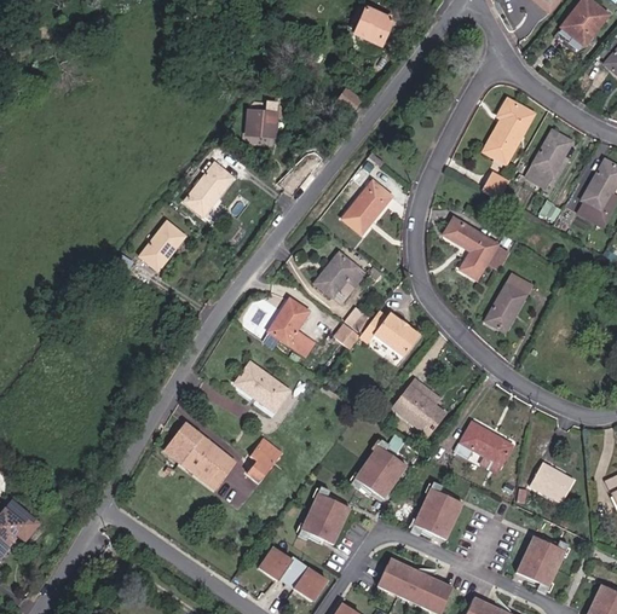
[(538,9),(545,12),(553,0),(545,0),(543,1),(538,9)]
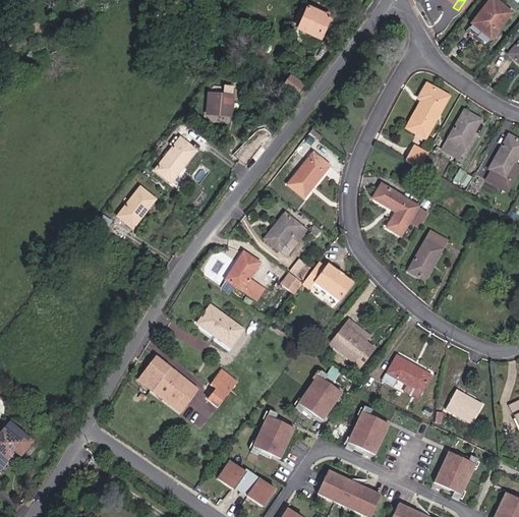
[(473,39),(481,46),(508,15),(491,0),(488,0),(469,23),(479,32),(473,39)]
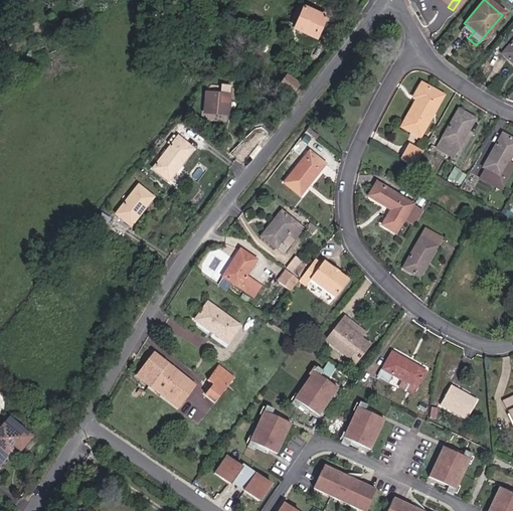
[(295,27),(318,36),(325,18),(302,9),(295,27)]
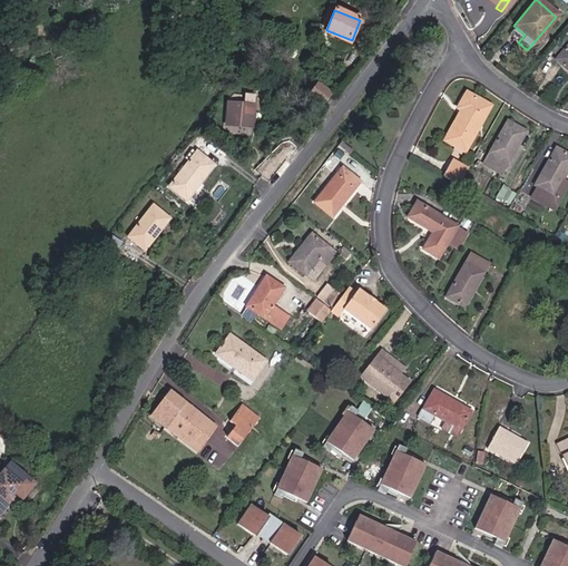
[(567,42),(554,60),(567,72),(567,42)]
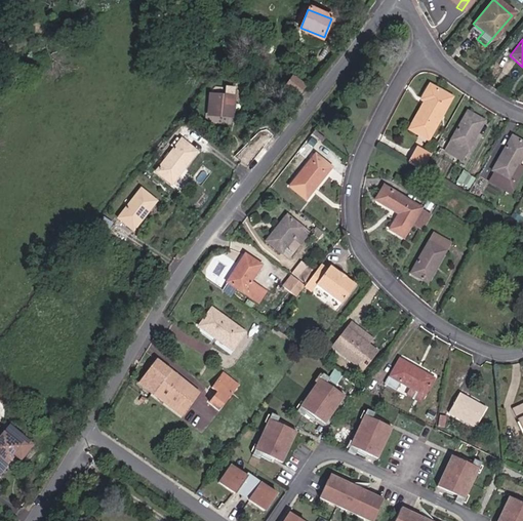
[(288,83),(299,92),(306,83),(295,74),(288,83)]
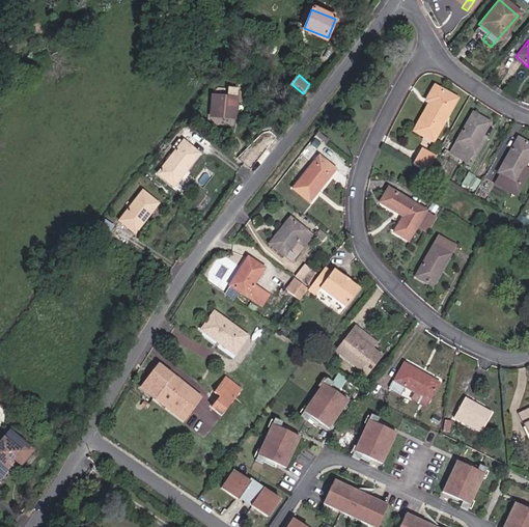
[(413,129),(430,139),(454,96),(434,85),(425,99),(429,101),(413,129)]
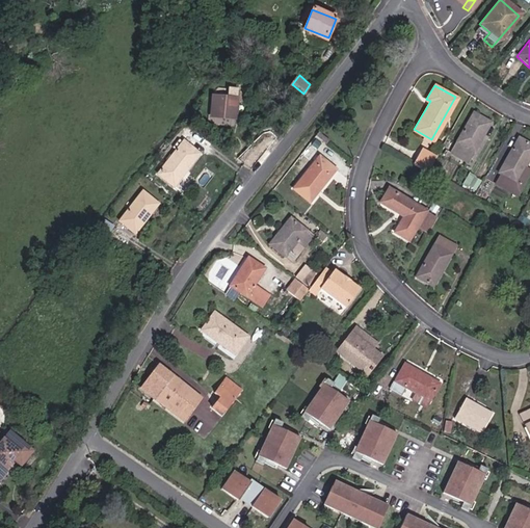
[(226,114),(241,115),(242,102),(218,101),(216,119),(224,119),(226,114)]
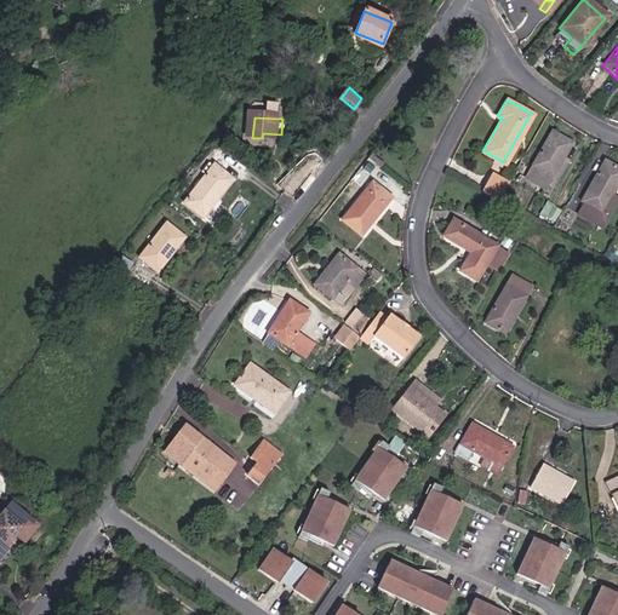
[(525,177),(543,187),(570,141),(551,130),(525,177)]
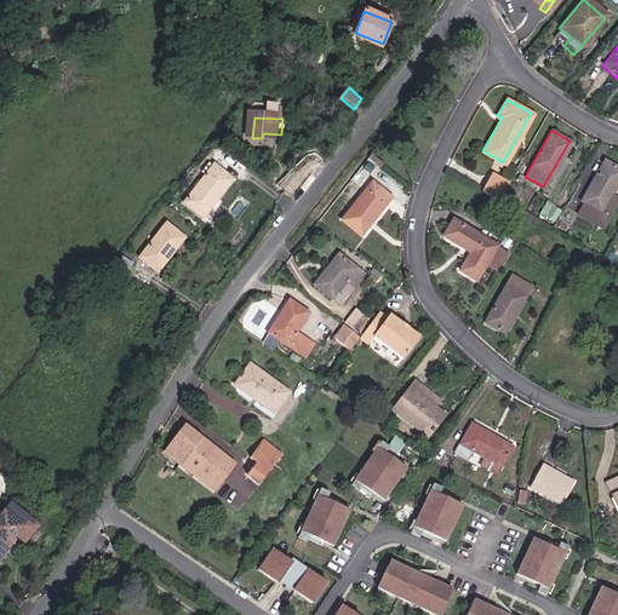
[(606,200),(616,183),(617,178),(617,167),(605,160),(581,201),(607,216),(613,205),(606,200)]
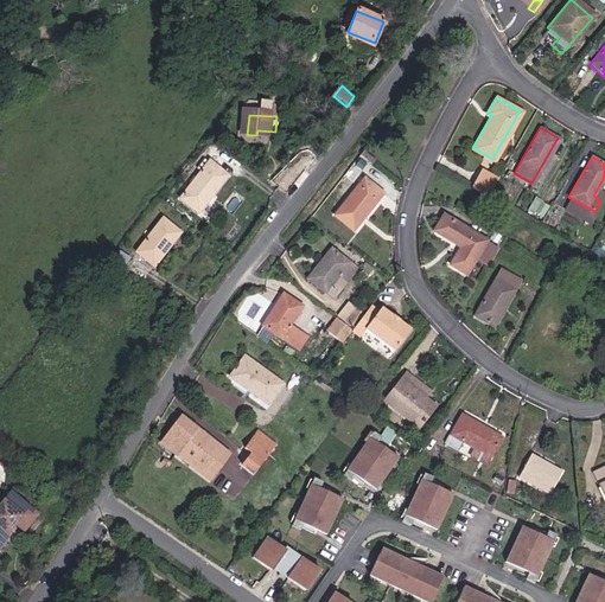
[(185,199),(204,213),(233,175),(214,162),(185,199)]
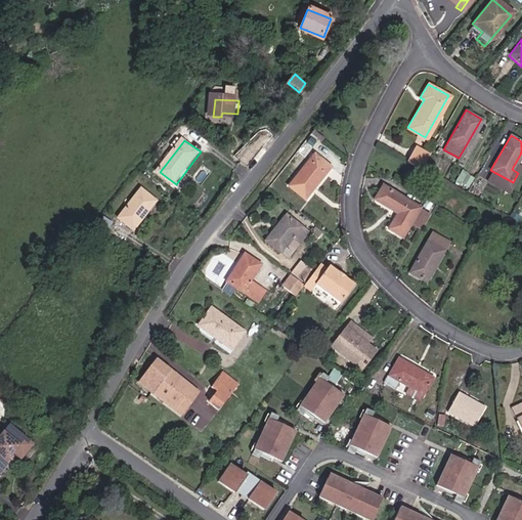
[(406,161),(420,168),(430,152),(416,144),(406,161)]
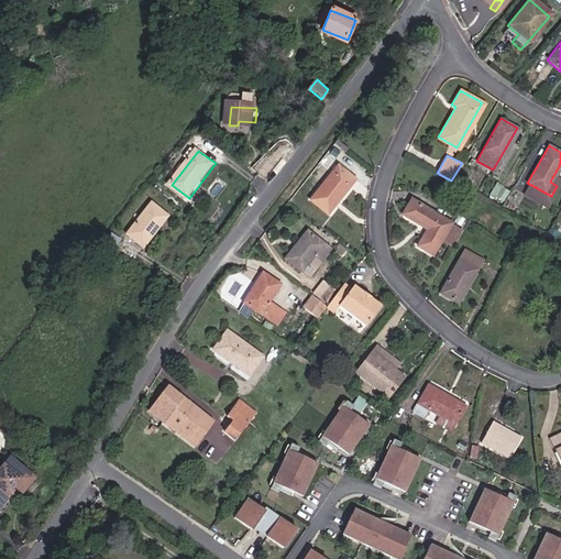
[(308,198),(326,211),(352,177),(334,164),(308,198)]
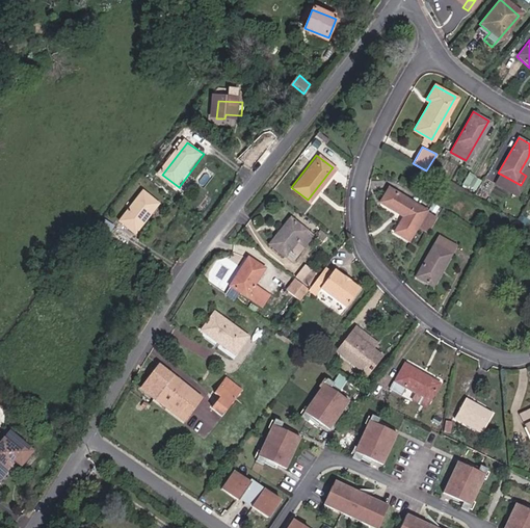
[(520,172),(526,176),(529,168),(529,158),(528,157),(520,172)]
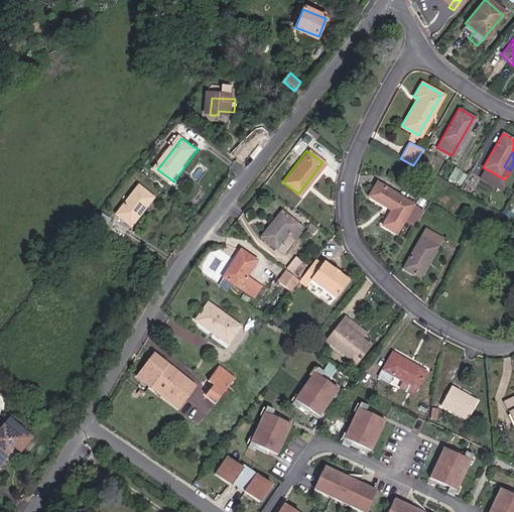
[(402,219),(411,204),(375,182),(368,196),(391,210),(384,225),(395,231),(402,219)]
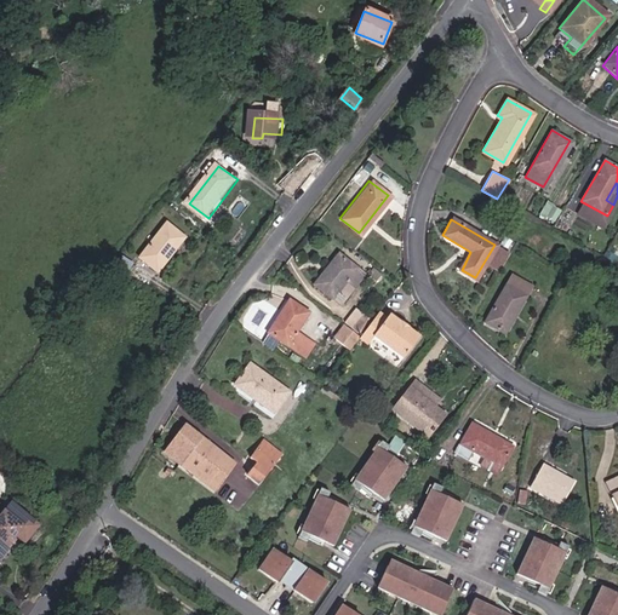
[(146,260),(164,274),(190,239),(171,225),(146,260)]
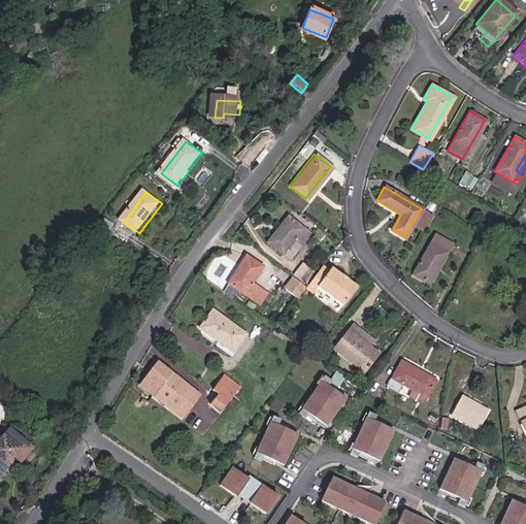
[(412,224),(422,230),(431,215),(421,208),(412,224)]
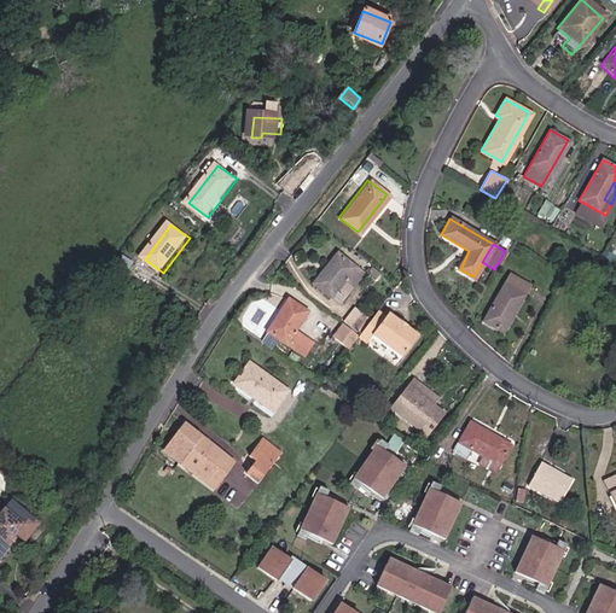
[(597,256),(606,261),(610,252),(602,247),(597,256)]
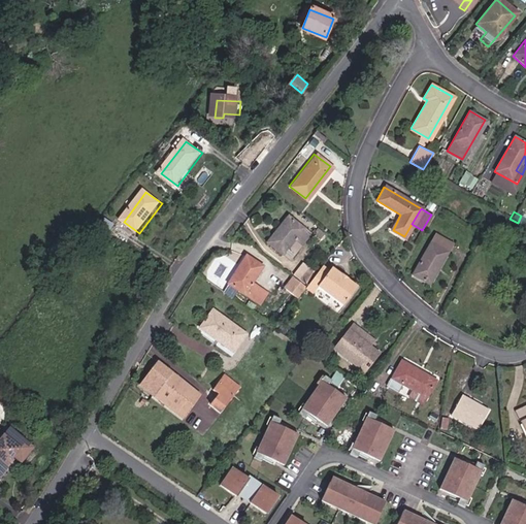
[(295,237),(300,241),(308,231),(287,215),(266,239),(283,253),(295,237)]
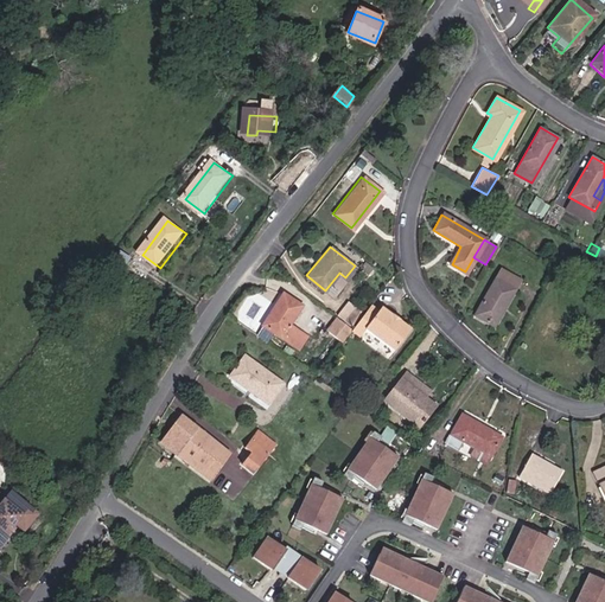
[(357,266),(367,273),(373,266),(363,257),(357,266)]
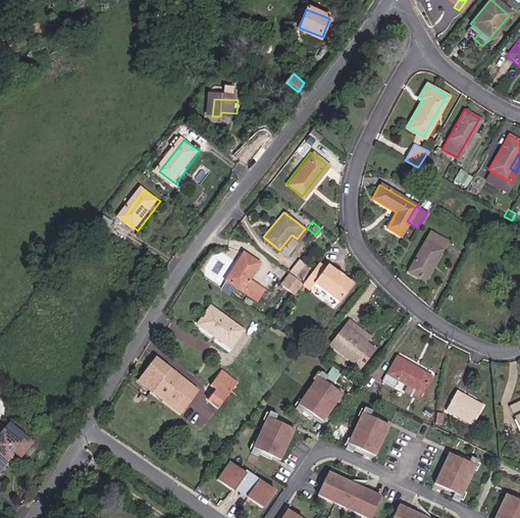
[(409,271),(424,279),(446,239),(431,230),(409,271)]
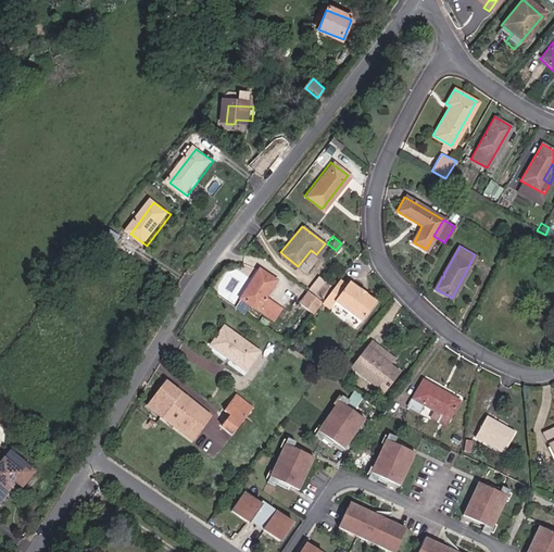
[(298,266),(304,271),(316,254),(311,250),(298,266)]
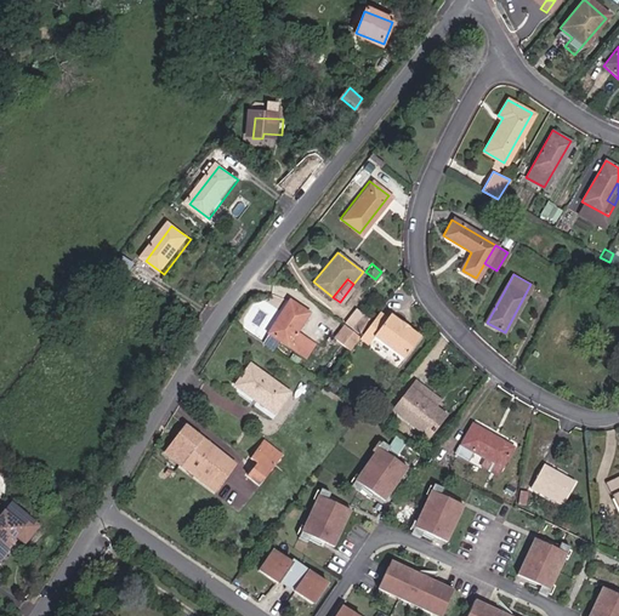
[(307,338),(300,334),(311,314),(290,302),(270,335),(299,352),(307,338)]
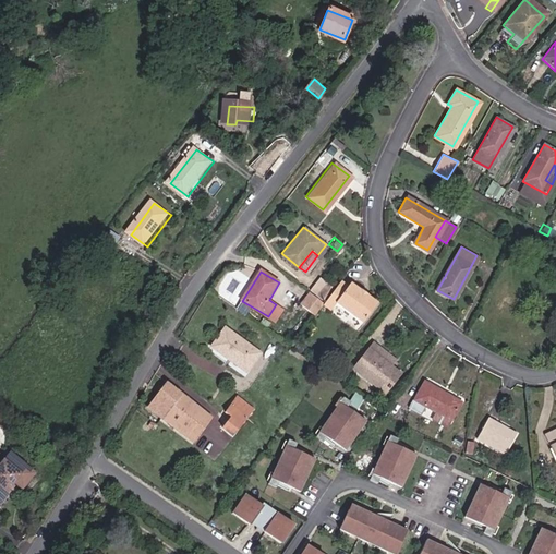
[(325,300),(331,291),(334,287),(321,276),(309,291),(312,293),(323,302),(325,300)]
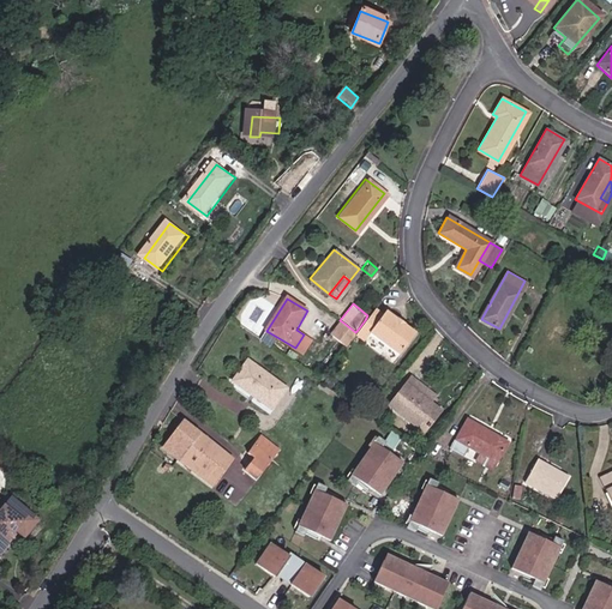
[(403,325),(396,320),(397,318),(385,308),(383,312),(375,307),(367,315),(365,320),(373,326),(402,348),(415,330),(405,321),(403,325)]
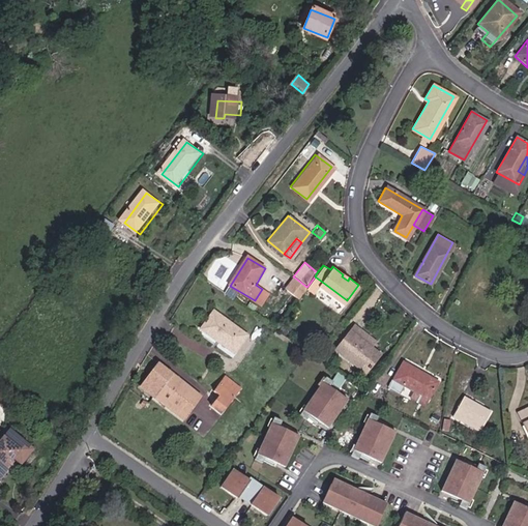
[(309,285),(316,291),(322,282),(315,276),(309,285)]
